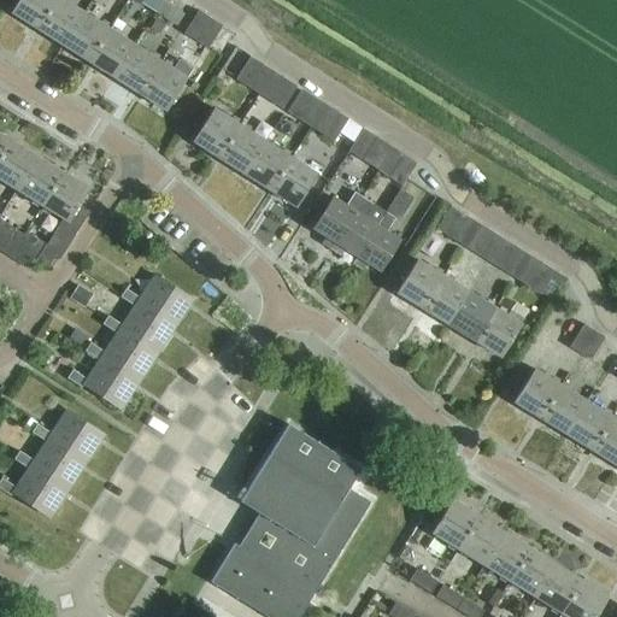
[(36,31),(54,0),(18,0),(10,15),(36,31)]
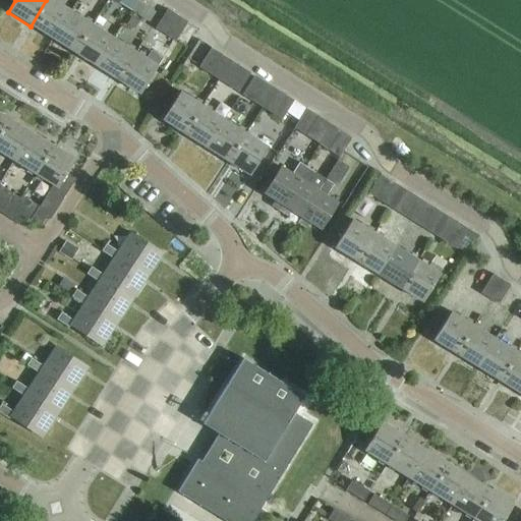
[(52,40),(70,12),(51,0),(46,0),(31,26),(52,40)]
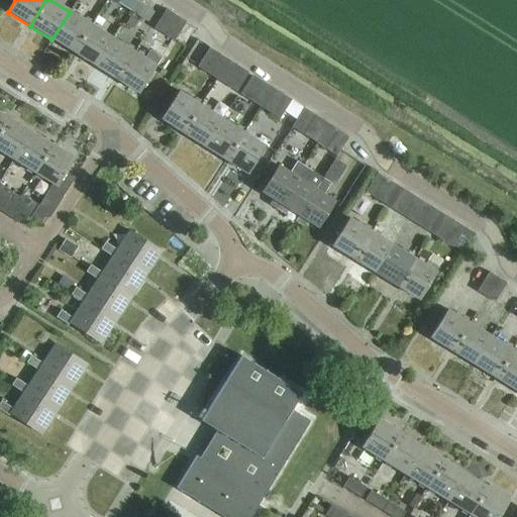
[(149,24),(154,15),(136,3),(130,12),(149,24)]
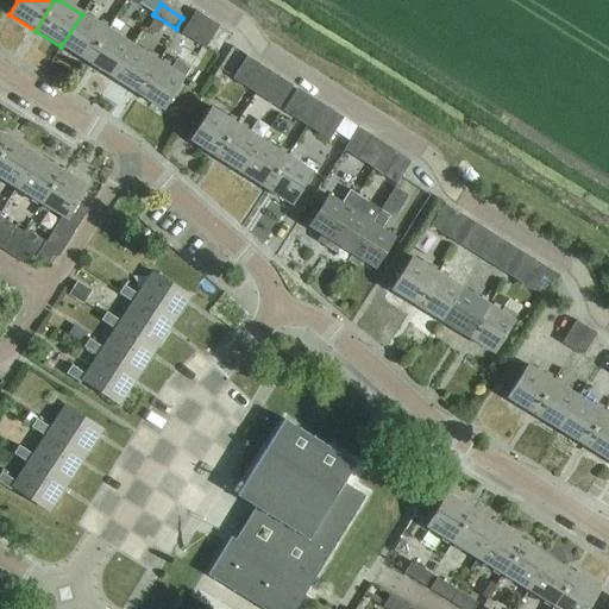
[(206,50),(219,29),(194,13),(181,35),(206,50)]
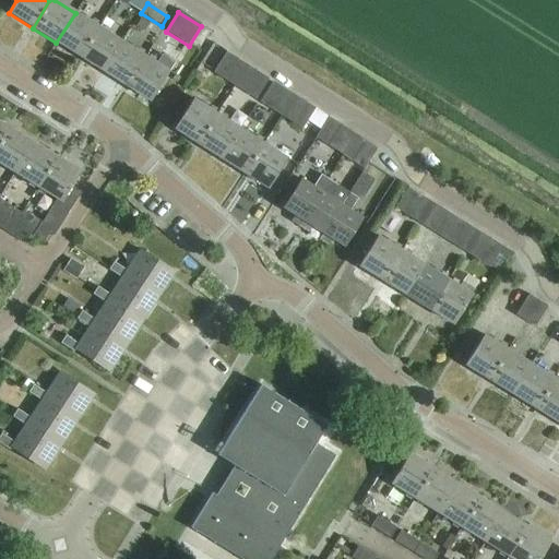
[(80,58),(98,27),(75,13),(56,43),(80,58)]
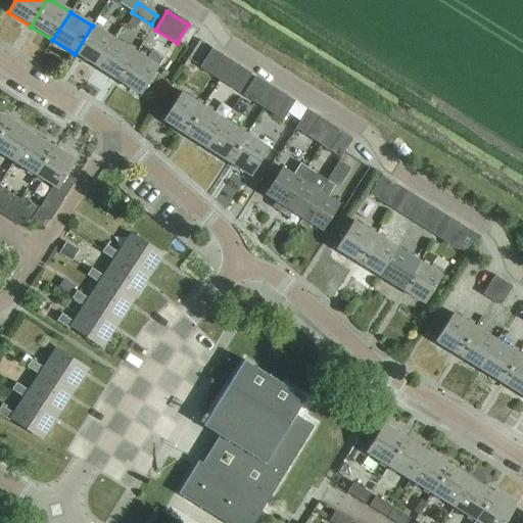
[(98,16),(92,26),(100,31),(105,21),(98,16)]
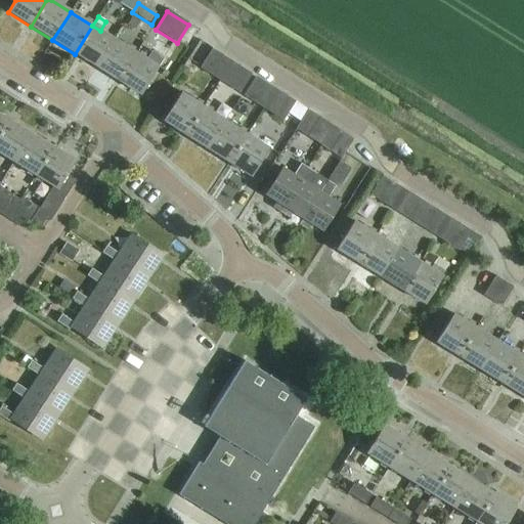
[(131,18),(127,26),(135,31),(139,24),(131,18)]
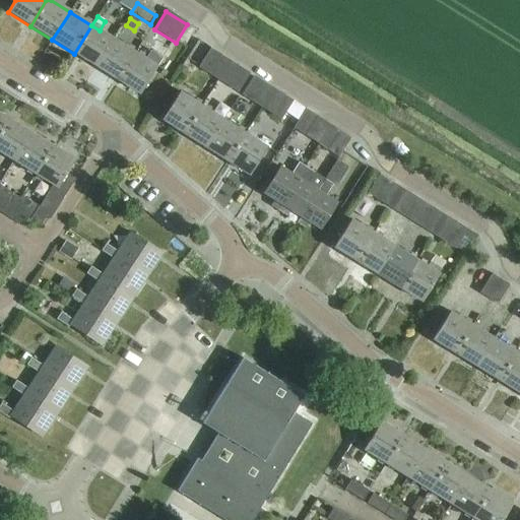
[(95,67),(113,39),(91,25),(74,54),(95,67)]
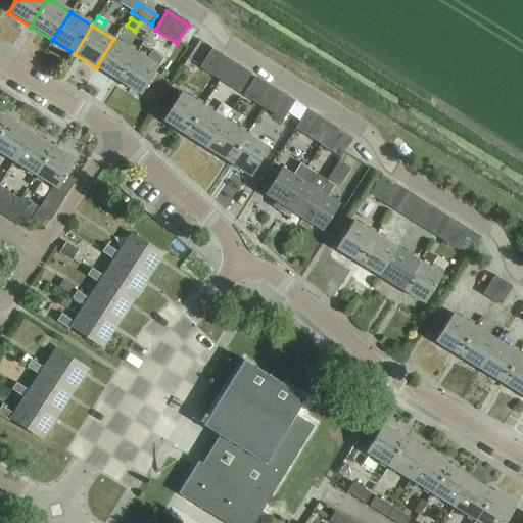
[(119,83),(137,54),(113,39),(96,67),(119,83)]
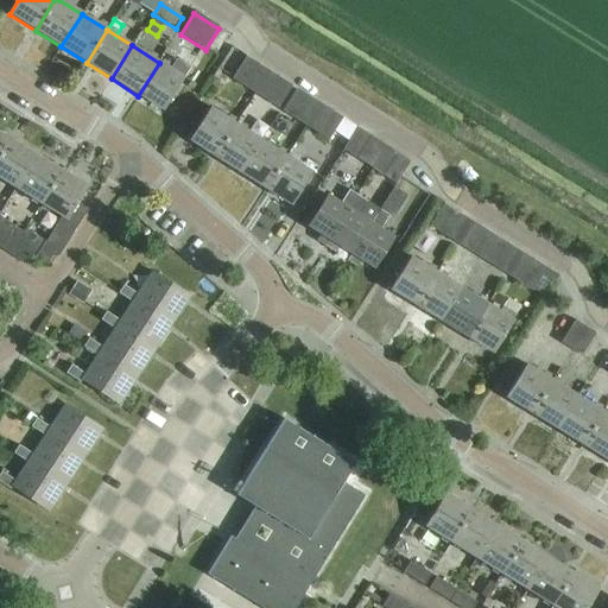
[(255,96),(270,75),(245,58),(230,80),(255,96)]
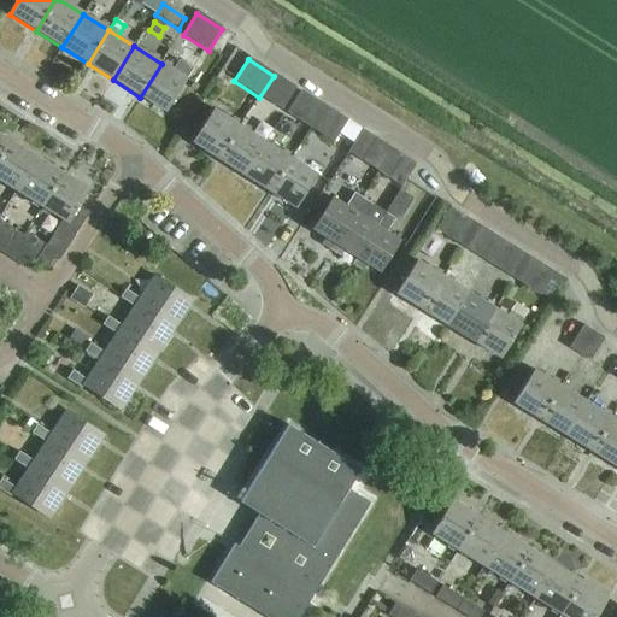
[(166,115),(188,81),(162,64),(140,98),(166,115)]
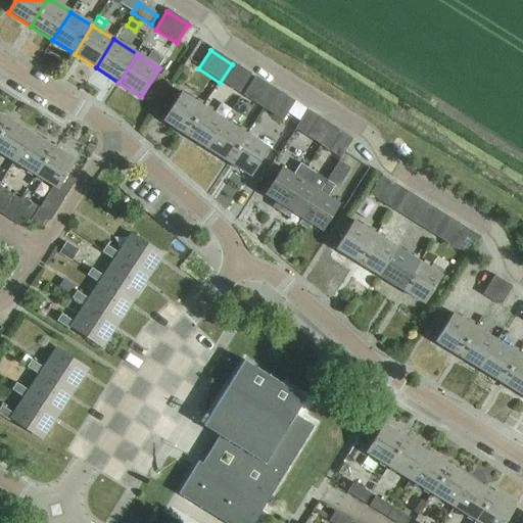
[(232,64),(220,83),(238,94),(250,77),(232,64)]
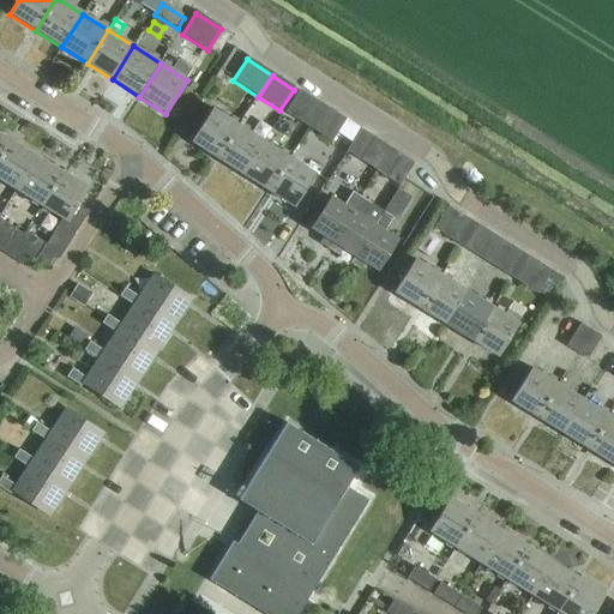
[(308,130),(323,108),(299,92),(284,114),(308,130)]
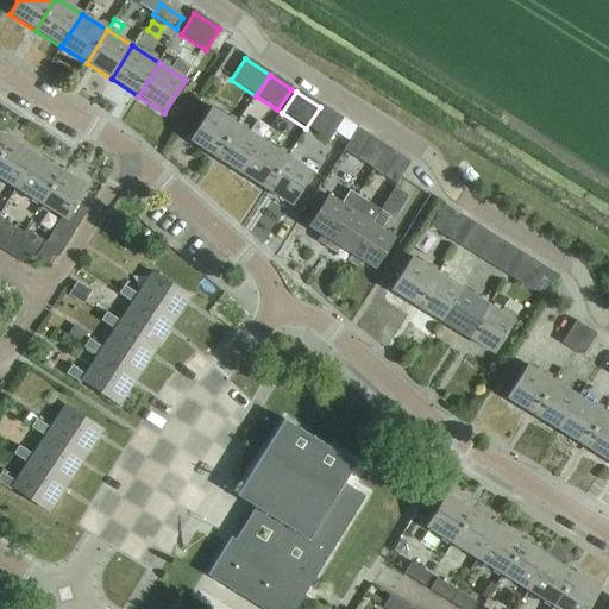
[(320,107),(306,129),(315,136),(330,114),(320,107)]
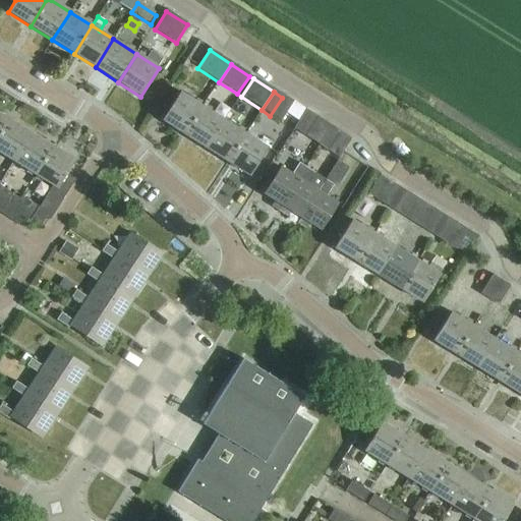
[(184,135),(203,107),(180,94),(162,121),(184,135)]
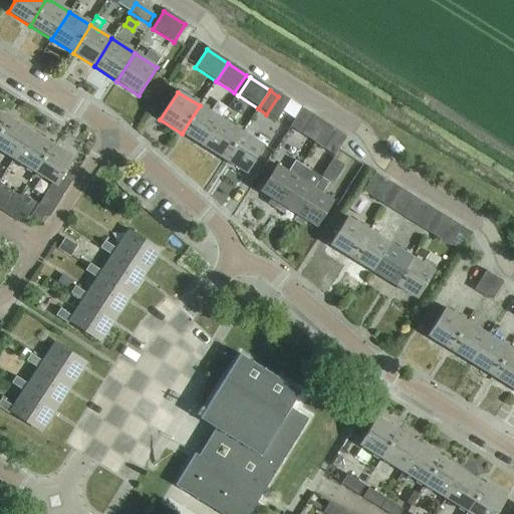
[(200,105),(182,134),(203,148),(221,119),(200,105)]
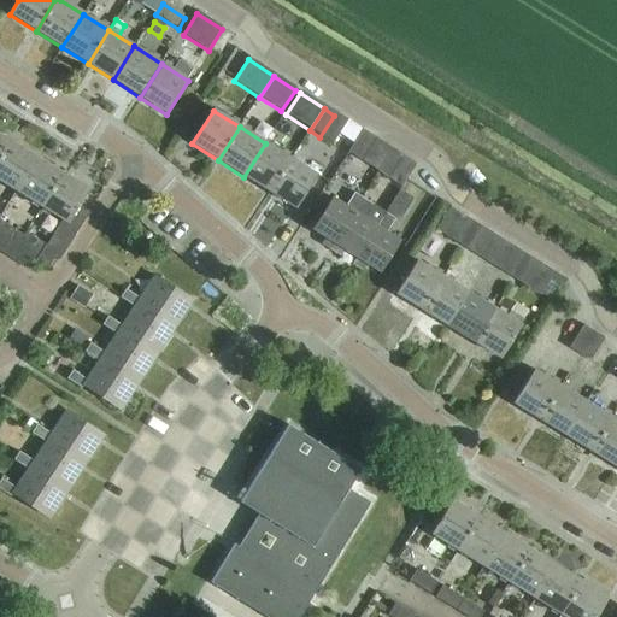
[(362,131),(346,157),(360,165),(375,140),(362,131)]
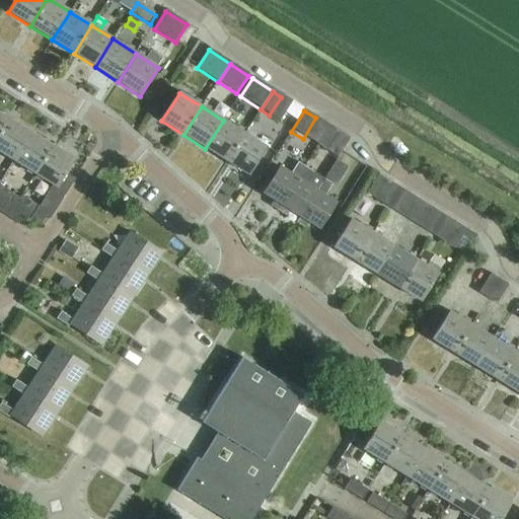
[(0,133),(9,120),(0,114),(0,133)]
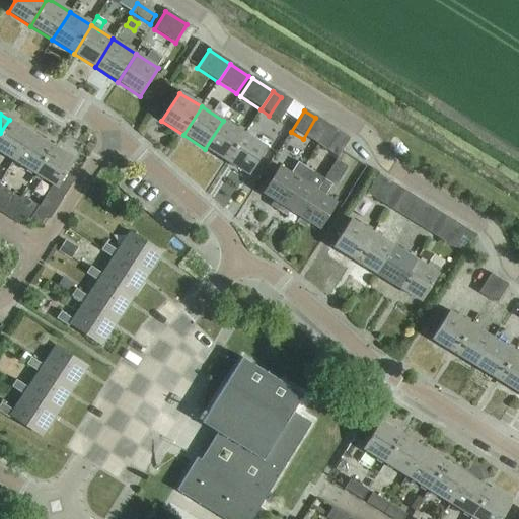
[(0,152),(13,160),(30,133),(9,120),(0,133),(0,152)]
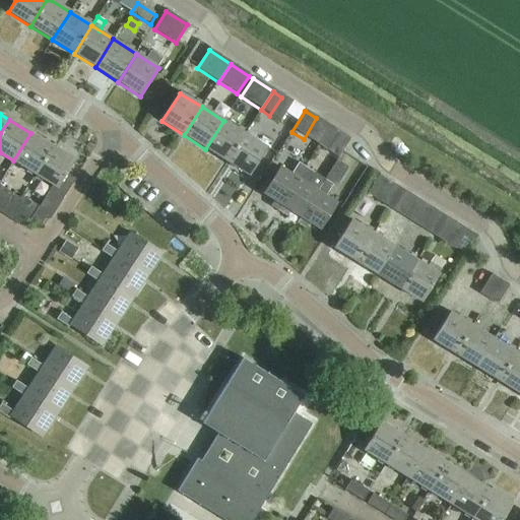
[(226,163),(245,135),(223,121),(205,149),(226,163)]
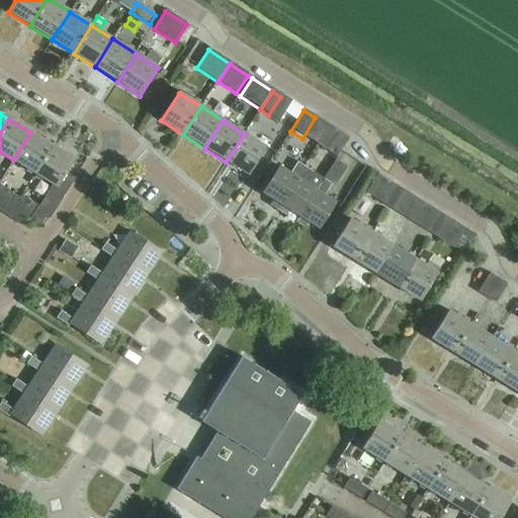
[(30,133),(13,160),(35,174),(53,147),(30,133)]
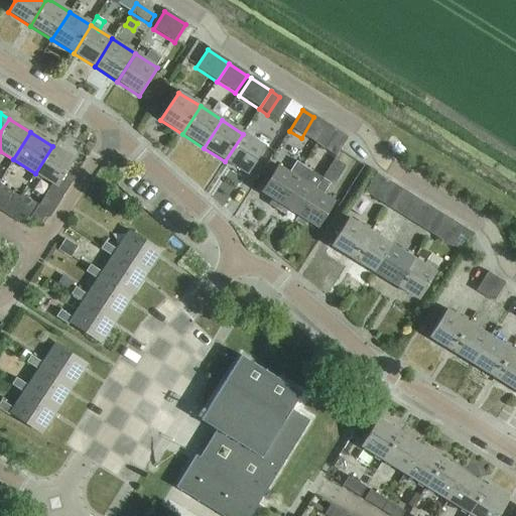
[(326,153),(335,159),(348,139),(339,133),(326,153)]
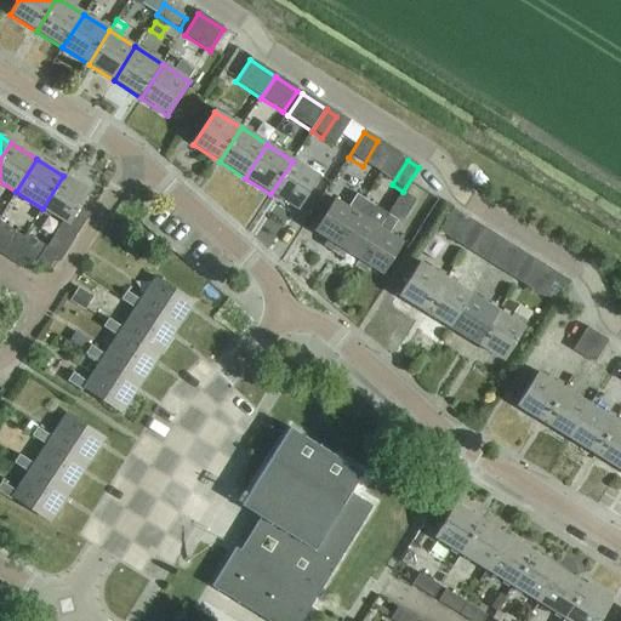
[(292,161),(271,194),(297,211),(319,178),(292,161)]
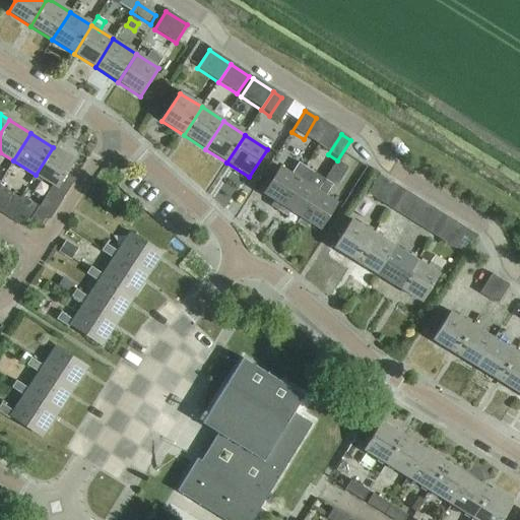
[(20,199),(10,216),(25,226),(29,219),(41,225),(48,214),(52,216),(75,180),(66,175),(75,160),(53,147),(36,175),(52,185),(37,209),(20,199)]
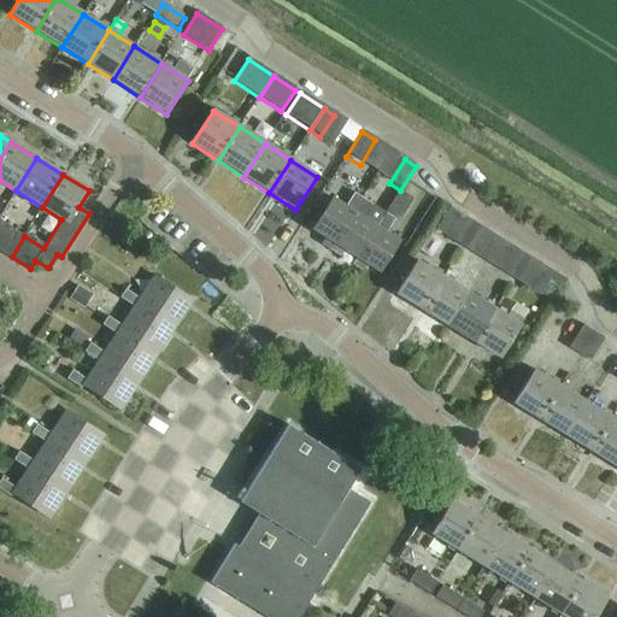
[(331,251),(364,201),(354,195),(346,209),(333,200),(312,230),(327,239),(323,245),(331,251)]
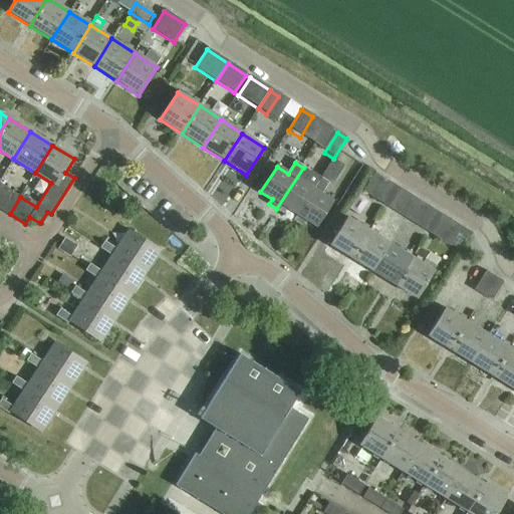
[(284,214),(287,209),(297,216),(321,179),(303,168),(276,209),(284,214)]
